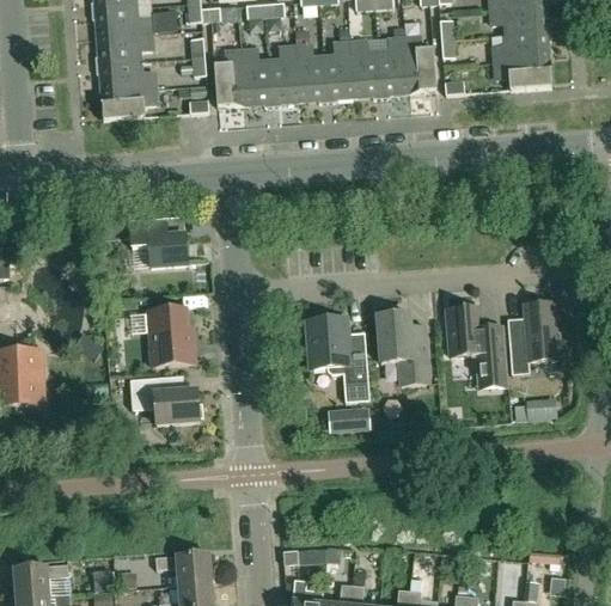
[(93,0),(93,1),(90,1),(91,10),(136,7),(135,0),(93,0)]
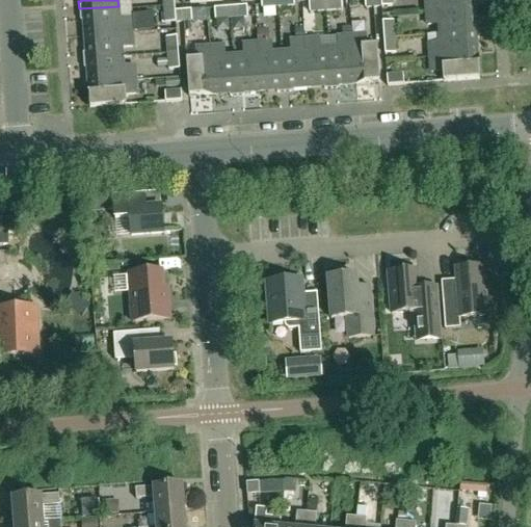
[(325,6),(324,0),(308,0),(309,8),(325,6)]
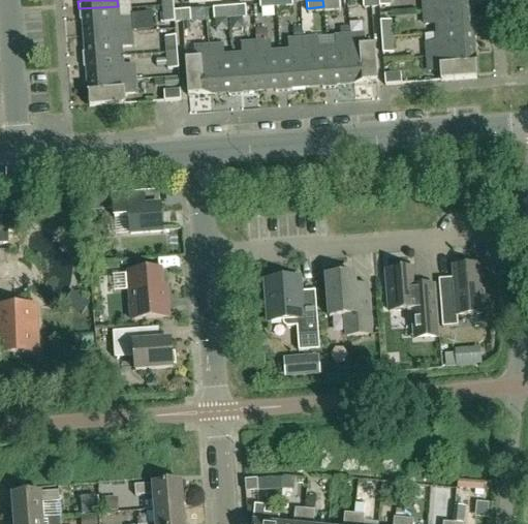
[(174,7),(173,2),(162,3),(163,19),(174,19),(174,18),(173,7),(174,7)]
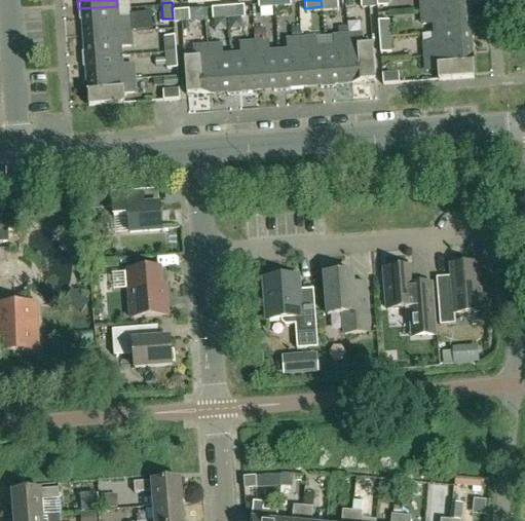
[(227,3),(228,13),(245,12),(244,2),(227,3)]
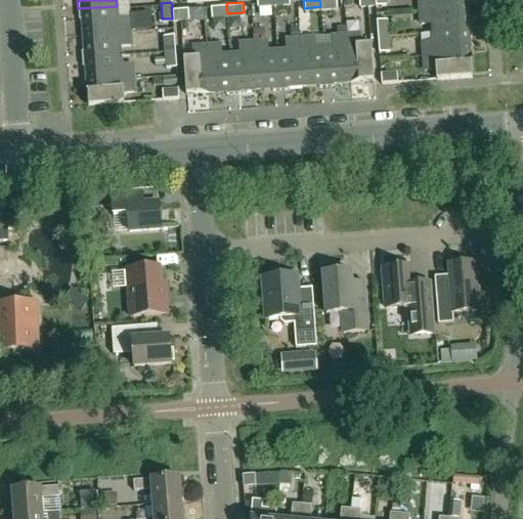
[(211,15),(226,13),(227,13),(226,3),(210,4),(211,15)]
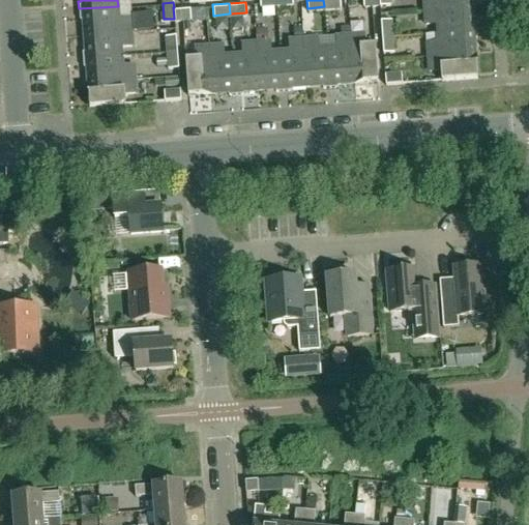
[(473,20),(471,3),(423,7),(424,21),(437,21),(437,30),(476,27),(475,19),(473,20)]
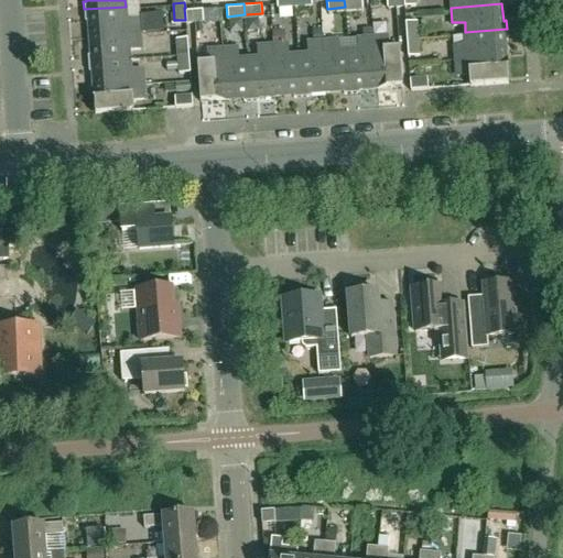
[(126,7),(84,9),(85,18),(87,18),(88,34),(140,31),(140,30),(159,28),(158,12),(138,13),(139,15),(126,17),(126,7)]
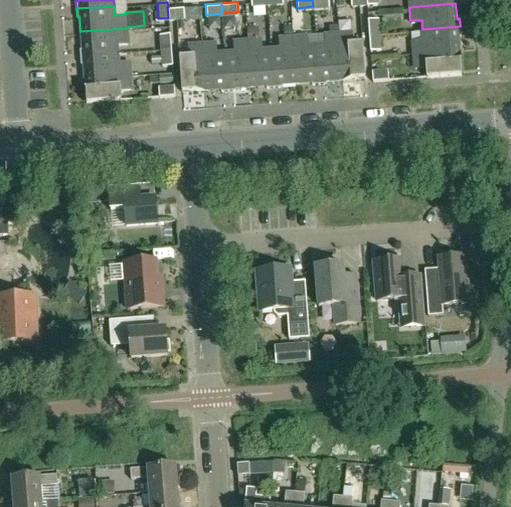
[(168,17),(172,17),(184,16),(183,6),(168,7),(167,7),(168,17)]
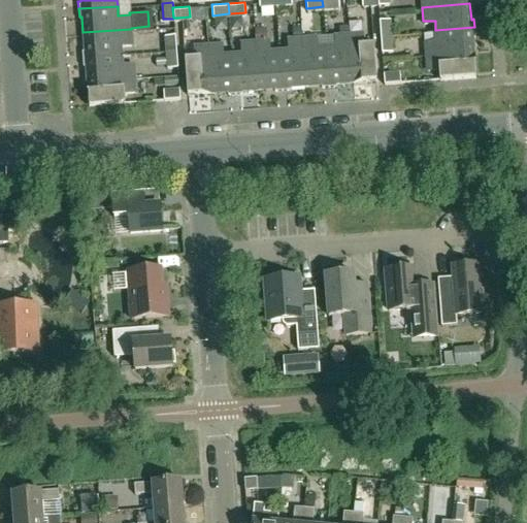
[(381,34),(391,33),(390,17),(379,18),(381,34)]
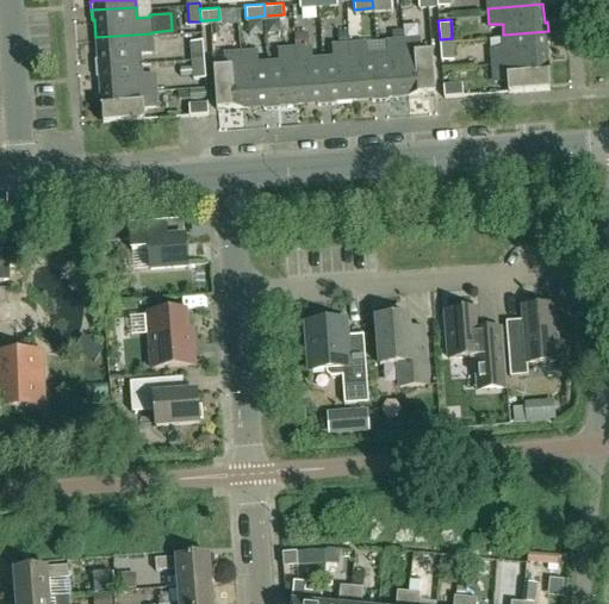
[(550,39),(548,31),(503,35),(504,45),(491,45),(492,62),(547,58),(546,39),(550,39)]
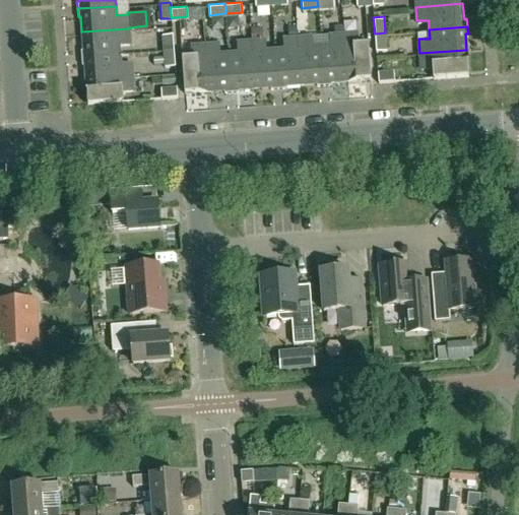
[(80,55),(119,52),(119,43),(130,42),(129,28),(81,31),(82,47),(80,48),(80,55)]
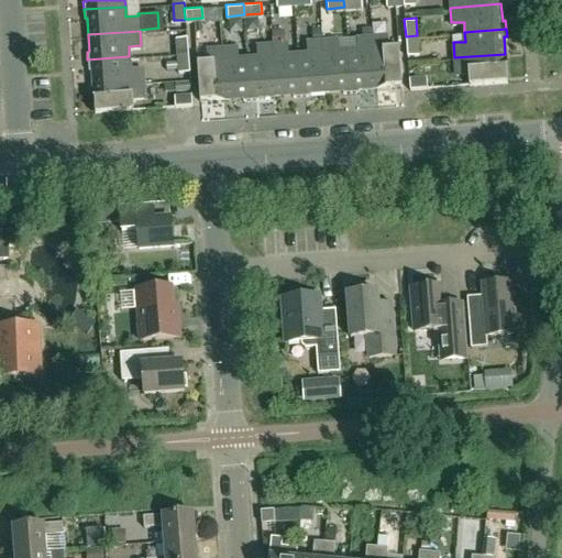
[(386,32),(372,33),(375,85),(401,83),(398,44),(387,45),(386,32)]
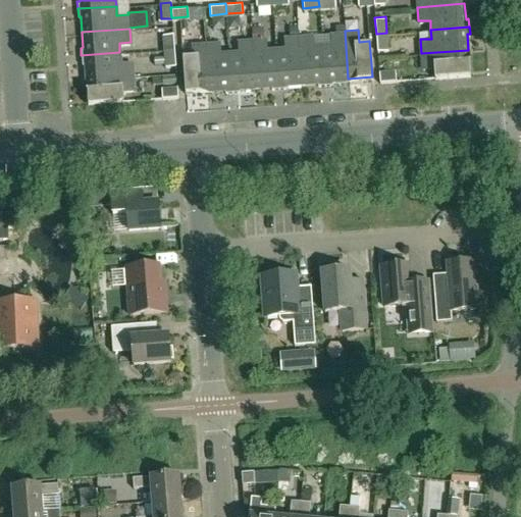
[(332,80),(348,79),(345,31),(330,33),(331,44),(322,44),(324,83),(332,83),(332,80)]
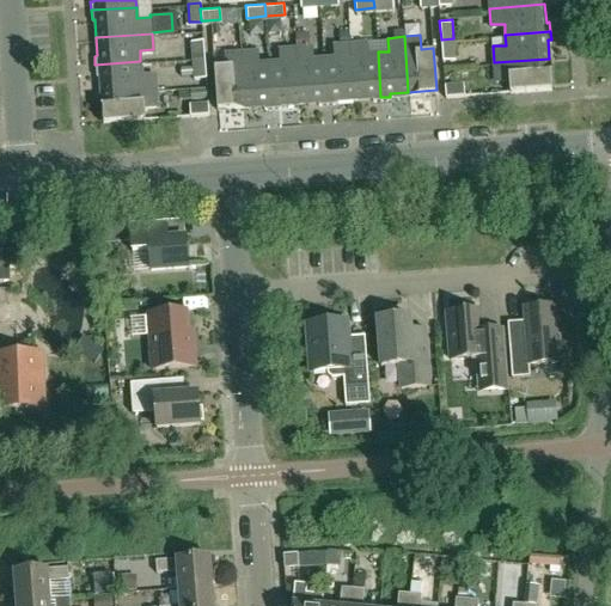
[(191,57),(205,56),(202,37),(190,38),(191,57)]
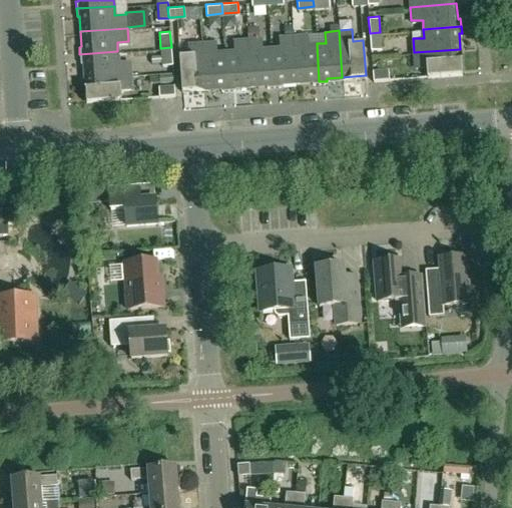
[(381,48),(380,32),(370,33),(371,48),(381,48)]
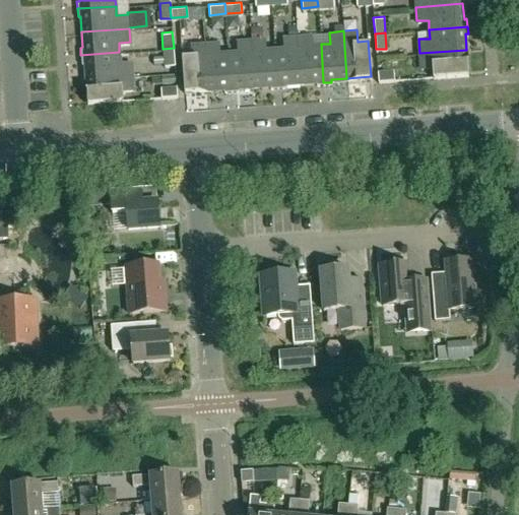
[(311,34),(297,35),(300,81),(316,79),(316,83),(323,82),(321,44),(312,45),(311,34)]
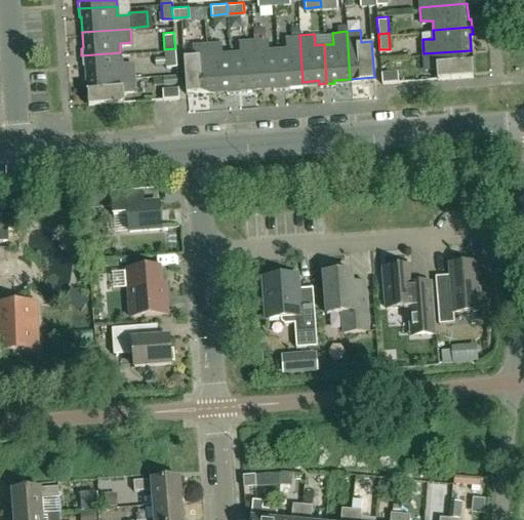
[(287,83),(303,82),(299,35),(285,36),(286,47),(277,48),(280,87),(287,86),(287,83)]
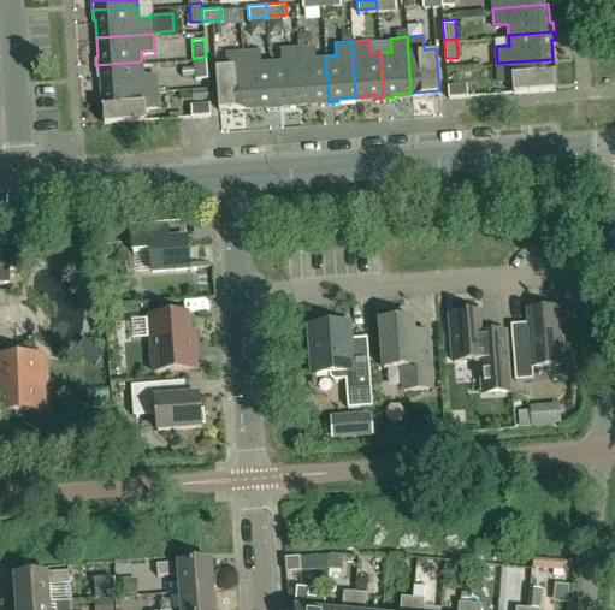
[(329,102),(325,57),(314,58),(313,43),(296,45),(301,100),(319,99),(320,102),(329,102)]
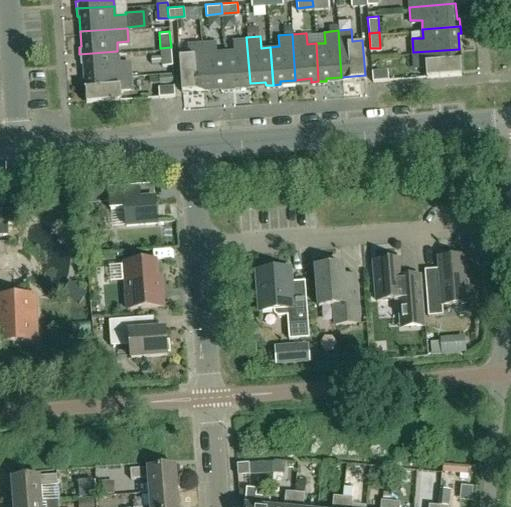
[(235,85),(250,83),(246,37),(233,38),(234,50),(225,50),(227,88),(235,87),(235,85)]
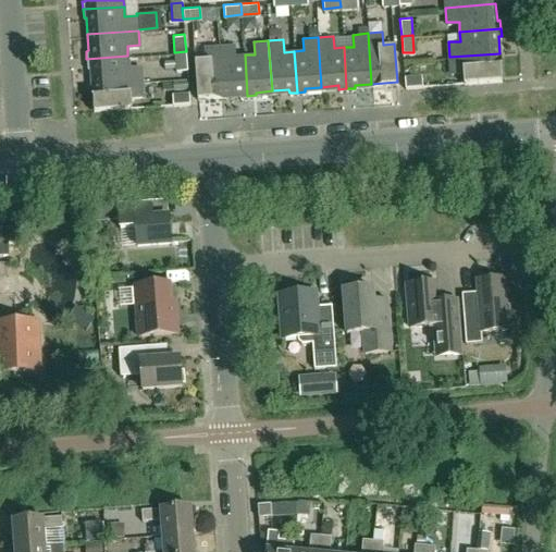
[(245,54),(244,54),(234,56),(234,44),(219,45),(223,95),(239,94),(239,97),(247,96),(245,54)]
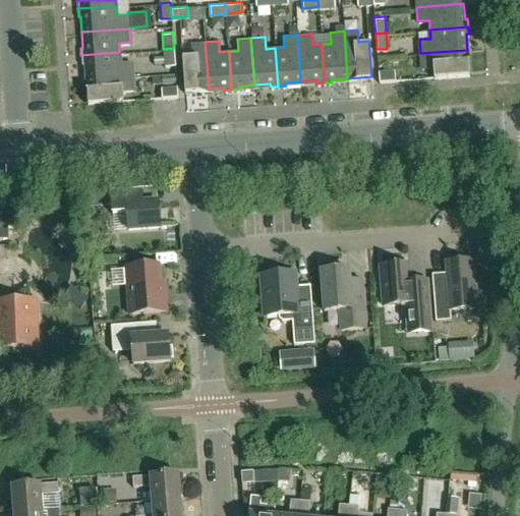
[(184,91),(209,89),(205,42),(190,43),(191,54),(181,55),(184,91)]
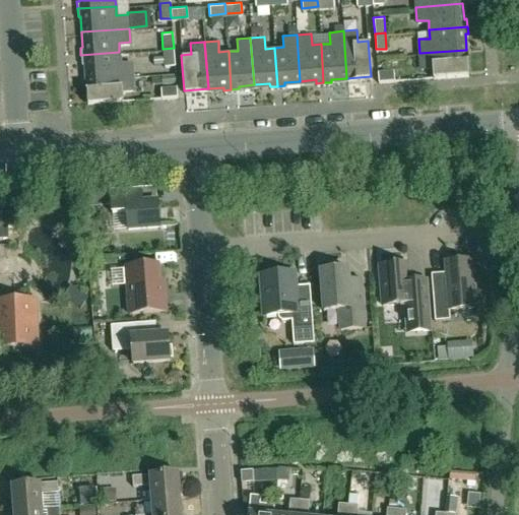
[(163,49),(165,64),(175,64),(174,48),(163,49)]
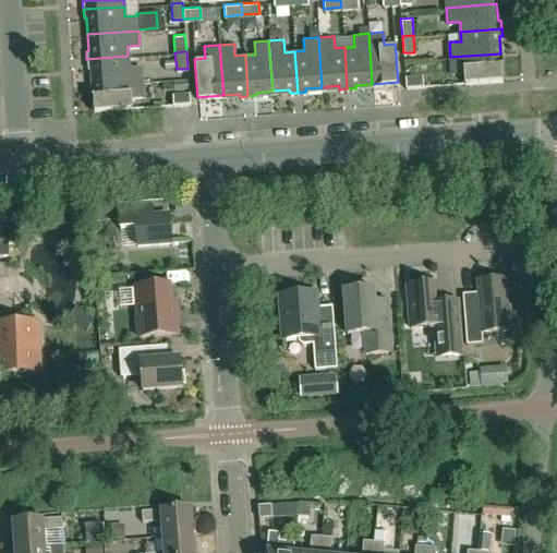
[(503,79),(500,53),(450,57),(451,72),(463,71),(464,82),(503,79)]
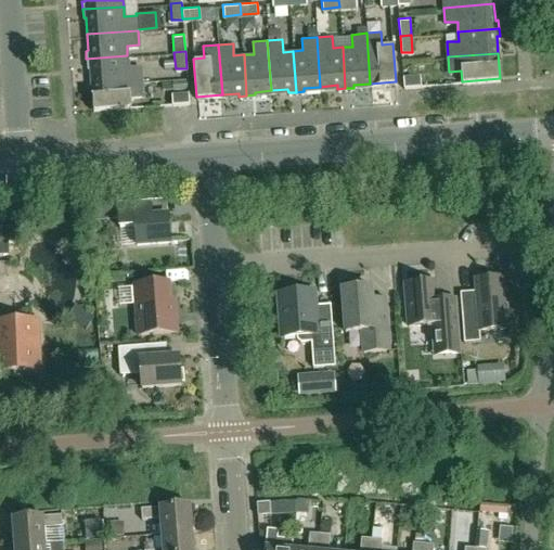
[(140,64),(128,65),(127,55),(86,59),(87,66),(90,66),(91,84),(141,79),(140,64)]
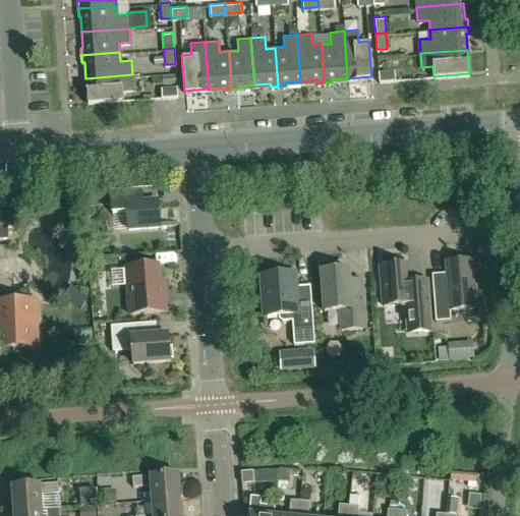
[(379,80),(395,79),(394,69),(378,70),(379,80)]
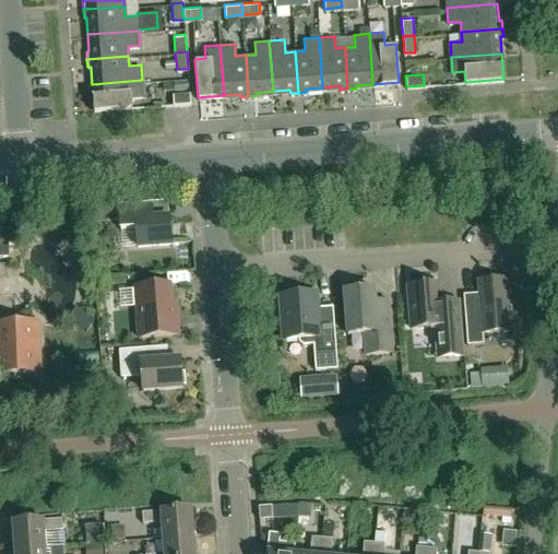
[(131,96),(143,95),(142,80),(92,84),(94,109),(132,106),(131,96)]
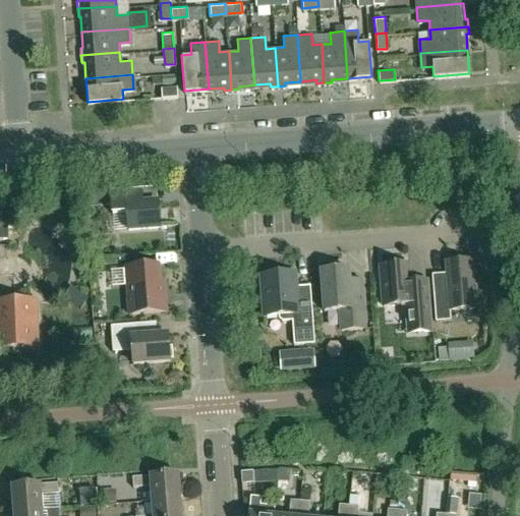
[(161,97),(177,95),(176,84),(160,87),(161,97)]
